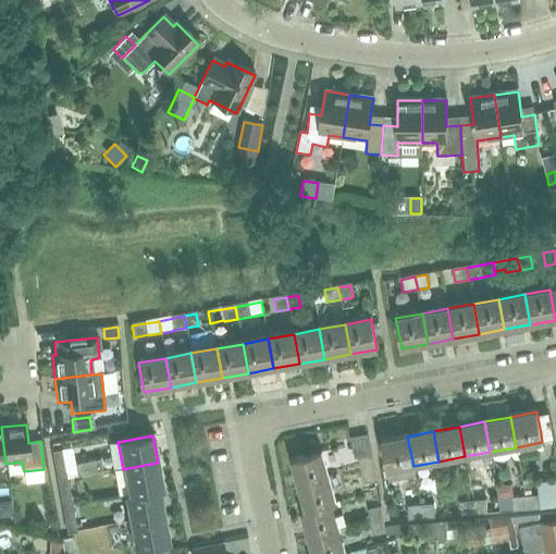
[(381,441),(385,463),(386,471),(414,466),(407,436),(381,441)]
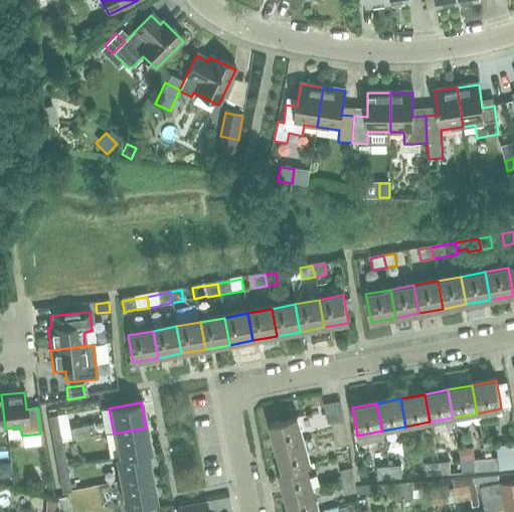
[(52,445),(61,444),(95,437),(93,427),(68,431),(69,434),(60,436),(56,417),(47,419),(52,445)]
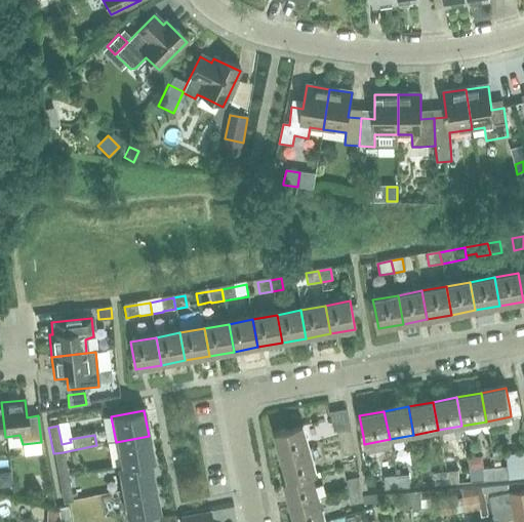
[(281,458),(310,450),(303,426),(275,434),(281,458)]
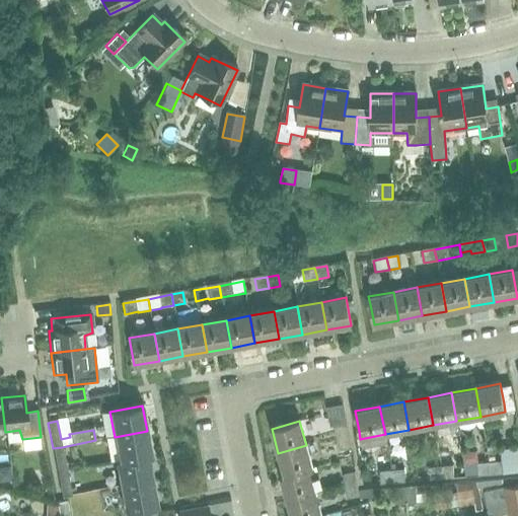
[(335,428),(337,440),(347,438),(345,426),(335,428)]
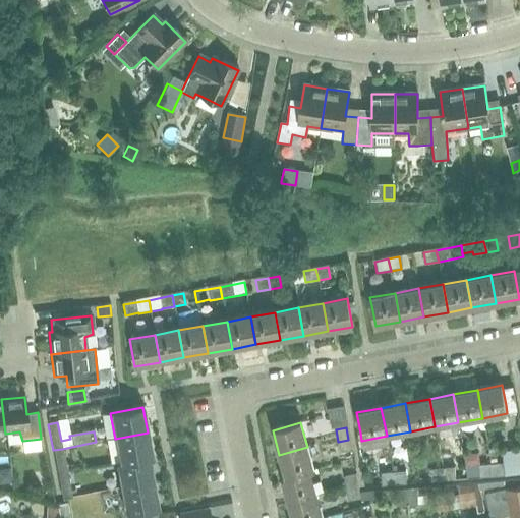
[(152,457),(148,433),(115,439),(120,463),(152,457)]
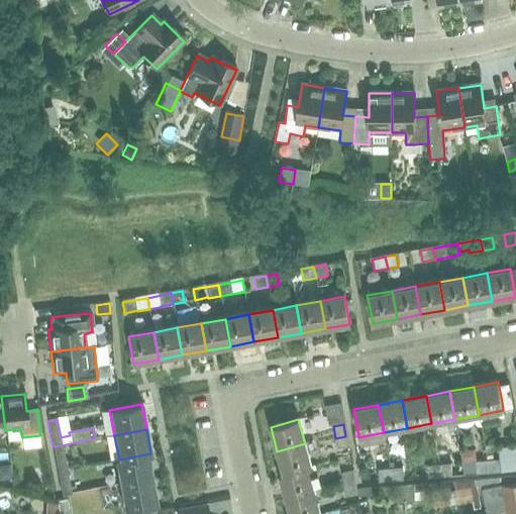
[(345,436),(335,438),(337,450),(347,448),(345,436)]
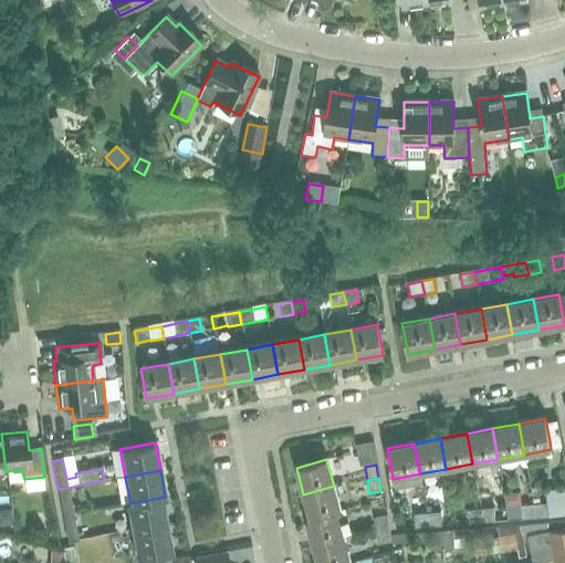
[(341,511),(334,486),(303,494),(311,520),(306,521),(306,522),(336,512),(341,511)]
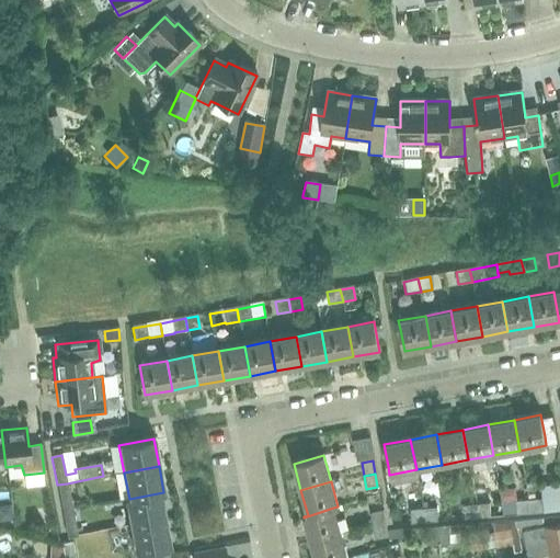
[(72,510),(67,484),(57,485),(63,512),(72,510)]
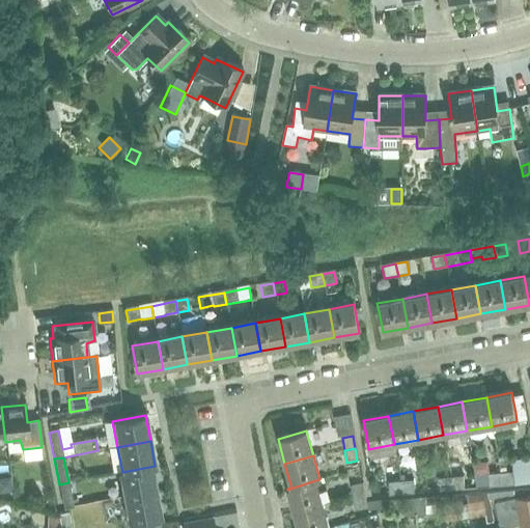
[(500,473),(501,485),(512,485),(529,483),(529,460),(511,462),(512,472),(500,473)]
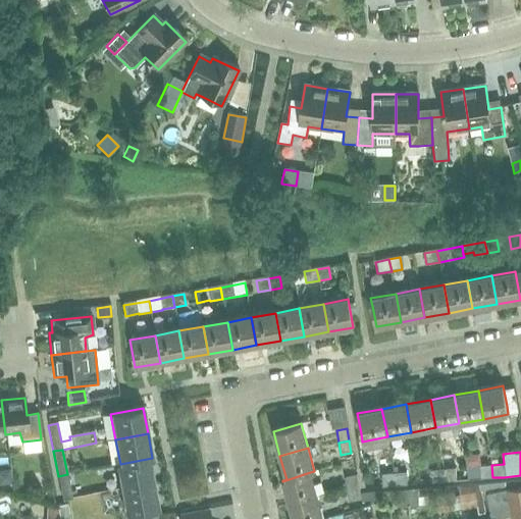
[(468,479),(481,478),(492,477),(491,465),(480,466),(479,458),(475,457),(466,457),(466,465),(468,473),(468,479)]
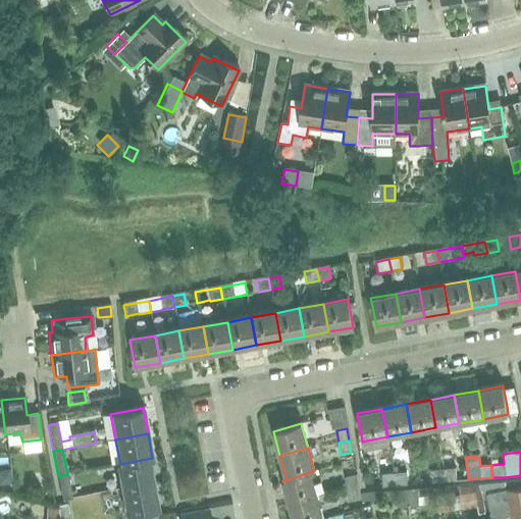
[(152,458),(120,464),(120,465),(116,466),(121,489),(153,483),(148,460),(152,459),(152,458)]
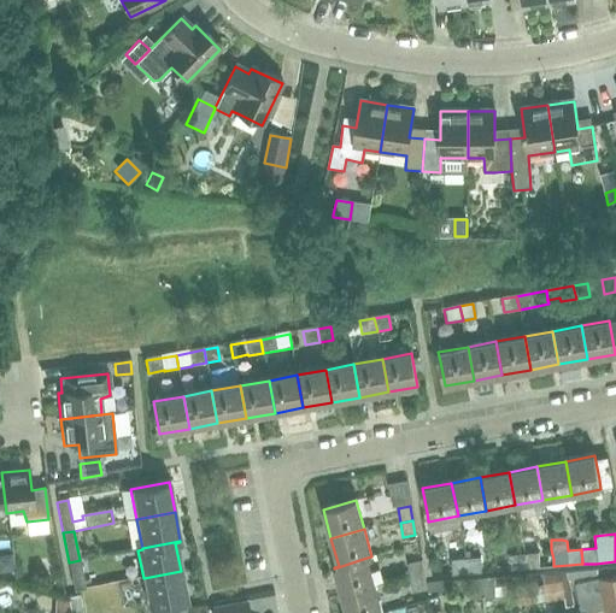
[(537,554),(523,555),(524,569),(538,567),(537,554)]
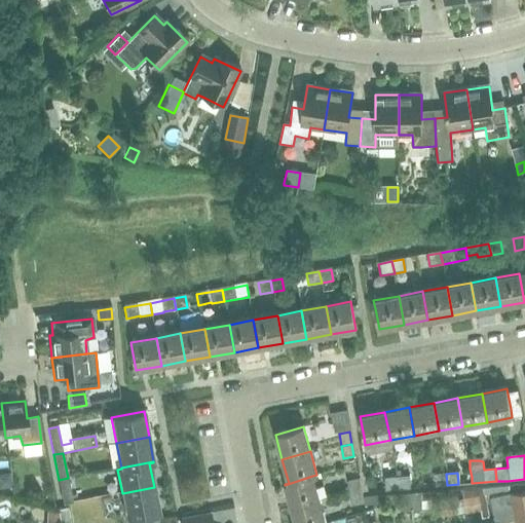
[(435,486),(447,485),(446,474),(434,475),(435,486)]
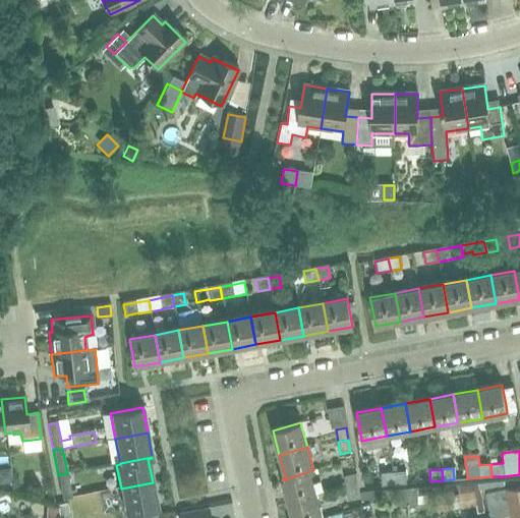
[(2,471),(0,473),(0,483),(10,482),(9,470),(2,471)]
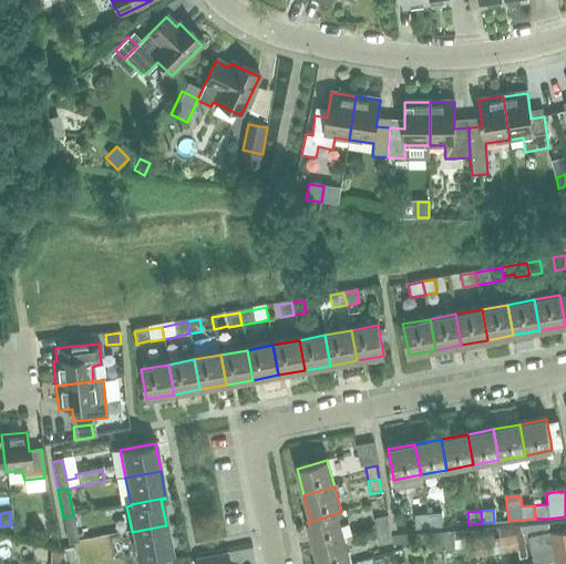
[(345,539),(337,513),(307,523),(315,549),(345,539)]
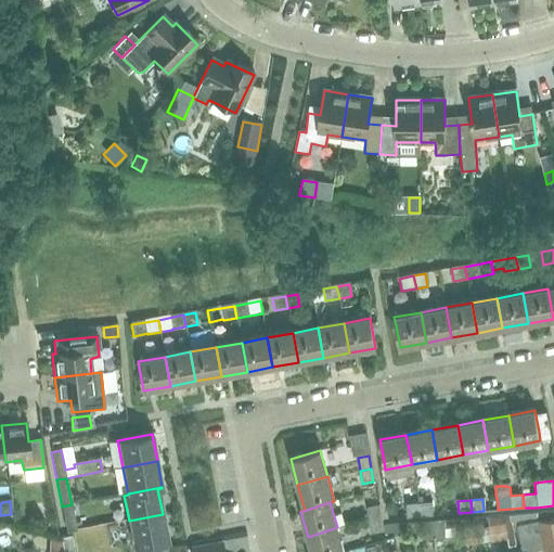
[(419,504),(420,516),(432,515),(430,503),(419,504)]
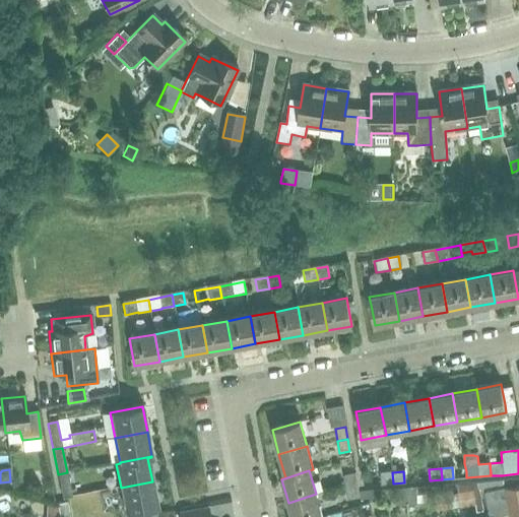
[(71,498),(67,472),(58,474),(62,500),(71,498)]
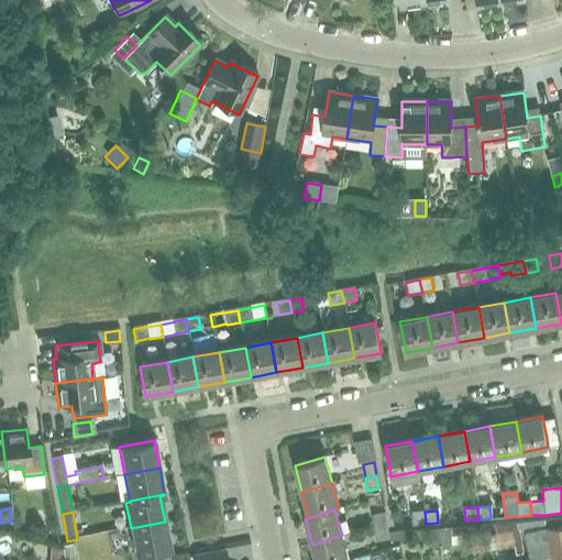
[(418,512),(410,513),(411,525),(426,524),(425,512),(418,512)]
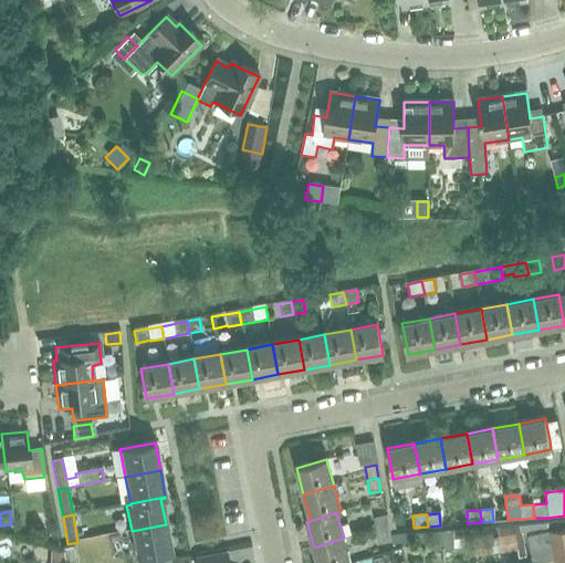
[(374,520),(375,529),(387,527),(386,518),(374,520)]
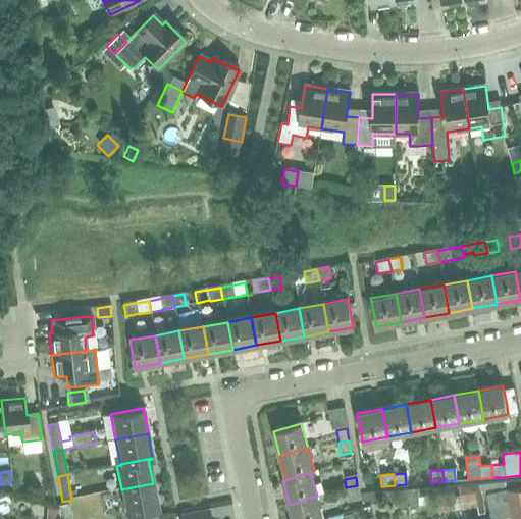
[(505,482),(480,485),(481,492),(506,487),(505,482)]
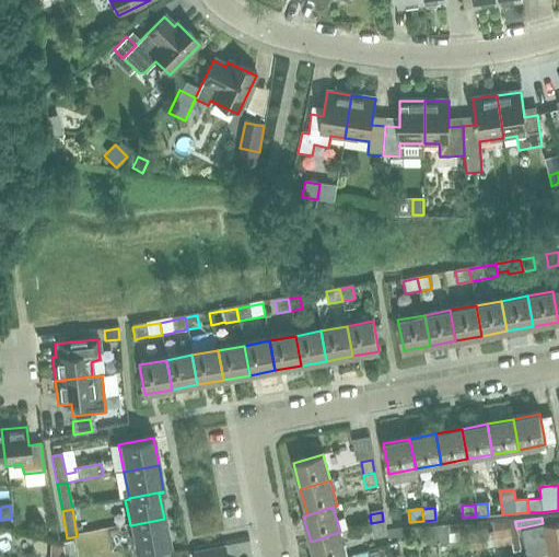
[(136,553),(148,550),(170,546),(164,519),(130,525),(136,553)]
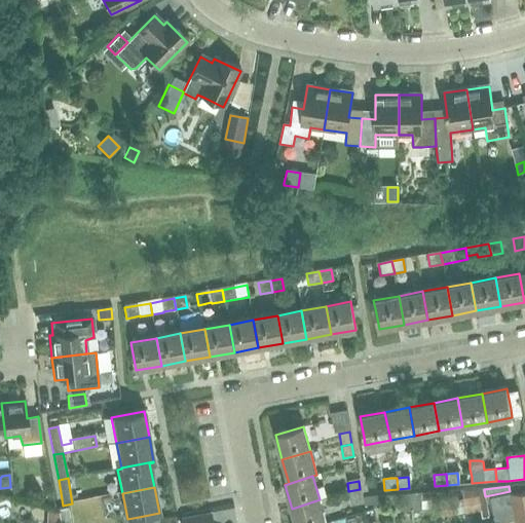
[(379,497),(362,499),(360,489),(348,491),(351,508),(363,505),(373,505),(374,509),(380,509),(379,497)]
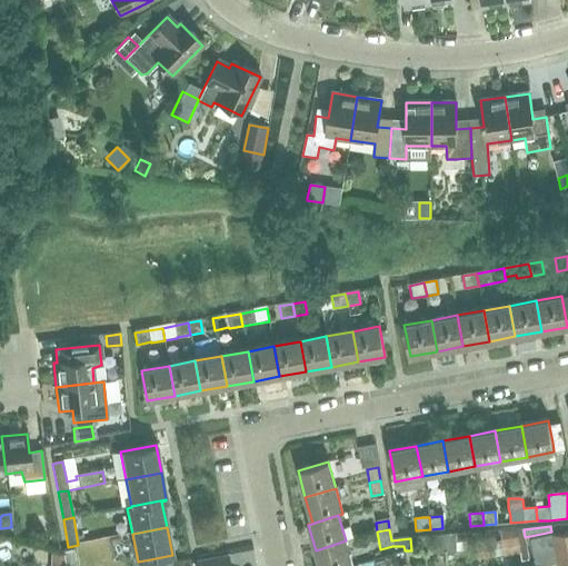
[(567,565),(567,533),(529,540),(534,565),(556,565),(567,565)]
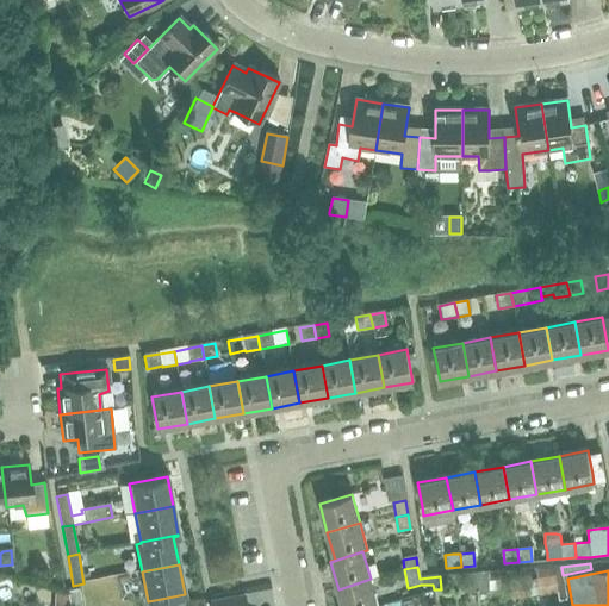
[(498,573),(465,575),(466,595),(499,592),(498,573)]
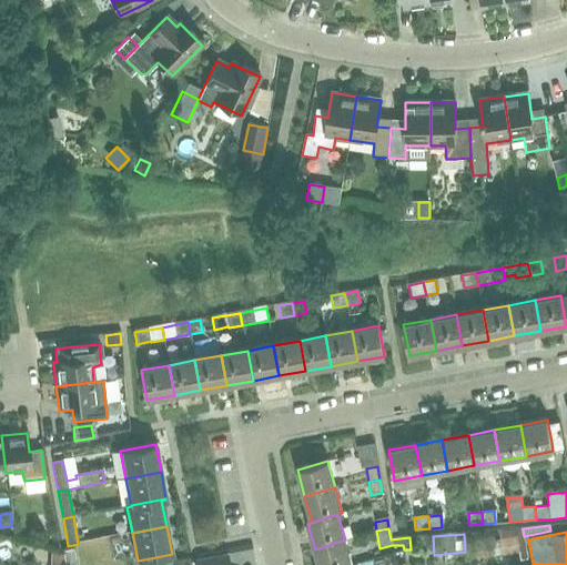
[(499,538),(502,556),(519,553),(516,536),(499,538)]
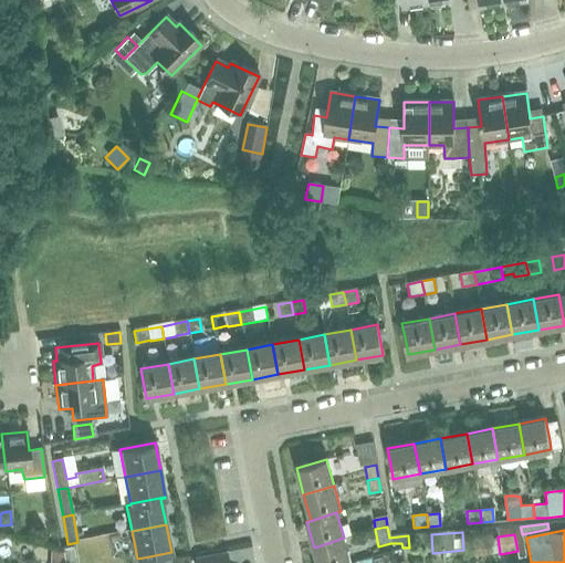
[(351,562),(344,538),(314,548),(317,562),(351,562)]
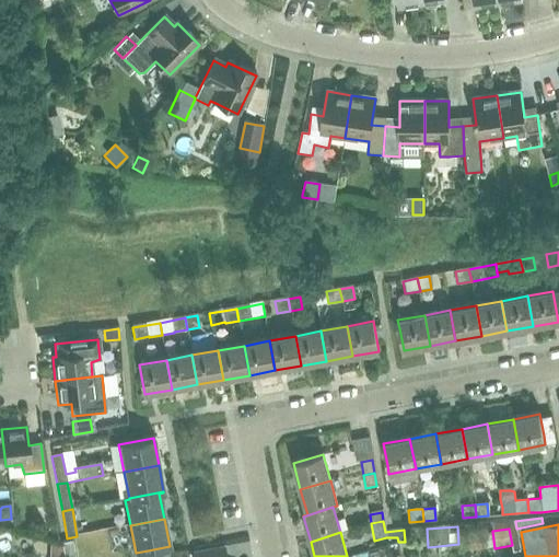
[(485,535),(467,537),(469,552),(487,549),(485,535)]
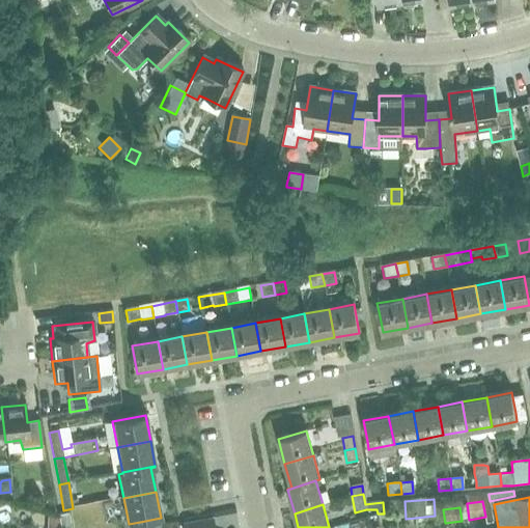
[(70,527),(67,513),(58,517),(60,527),(70,527)]
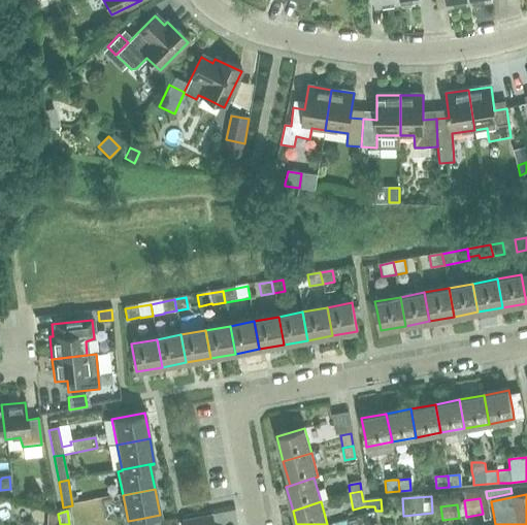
[(211,524),(210,516),(182,521),(182,524),(211,524)]
